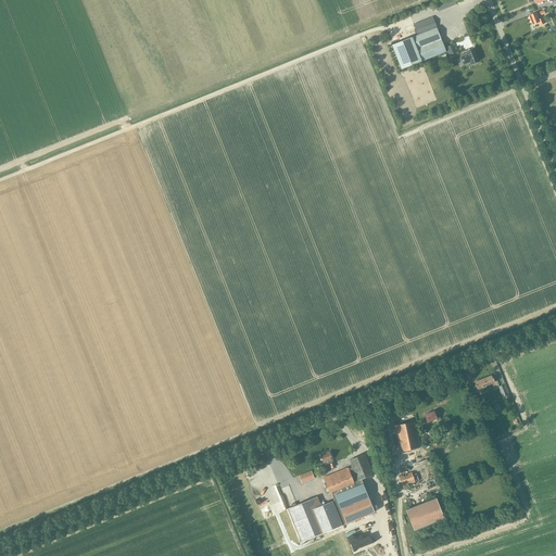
[(439,12),(456,4),(454,0),(443,0),(436,3),(439,12)]
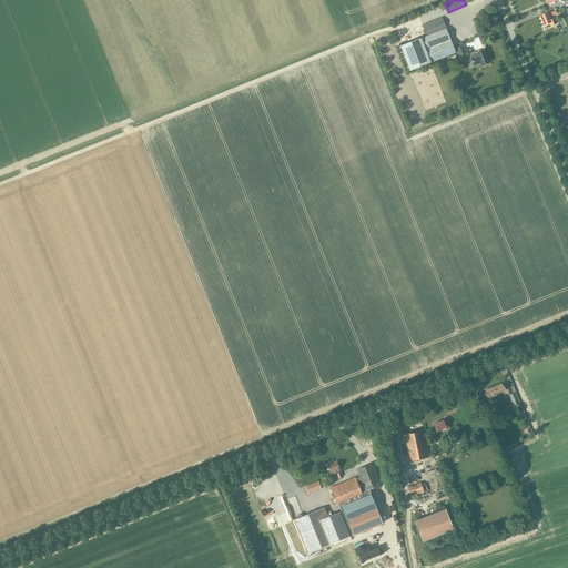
[(548,13),(539,16),(543,26),(549,23),(550,27),(556,24),(554,19),(550,20),(549,17),(556,14),(555,11),(548,13)]
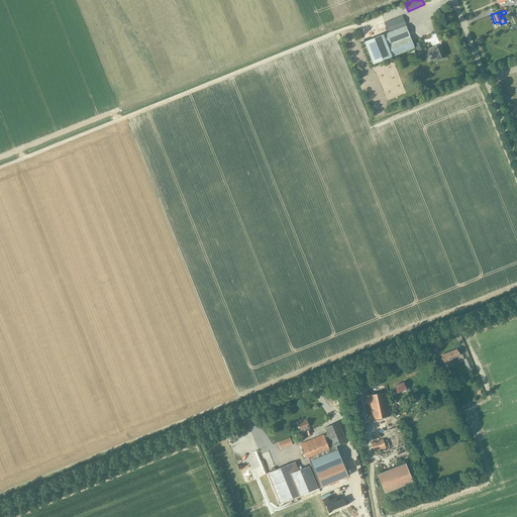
[(406,26),(402,16),(385,23),(388,32),(383,34),(392,57),(414,48),(406,26)]
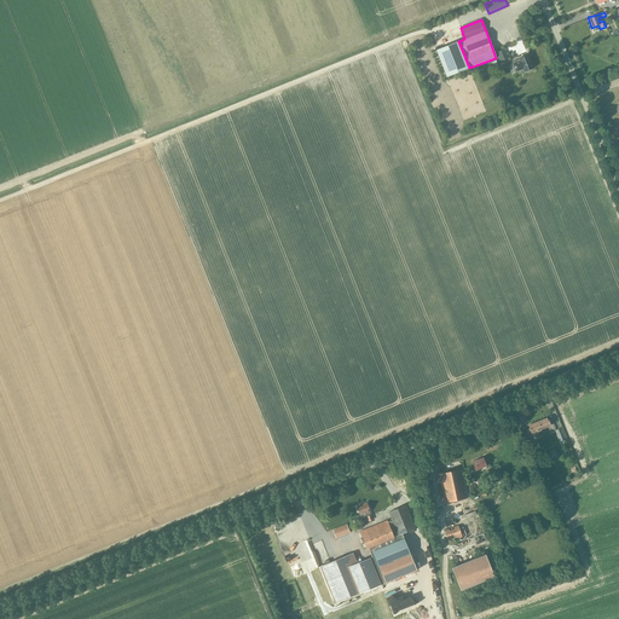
[(458,41),(435,50),(446,77),(469,69),(469,68),(458,41)]
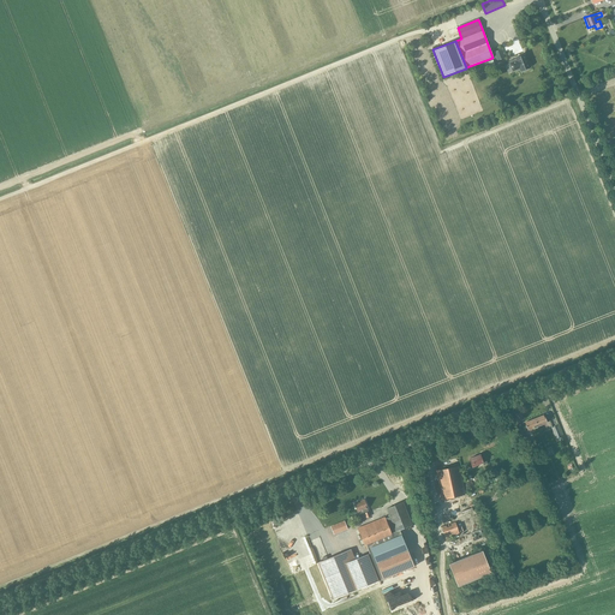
[(497,61),(505,58),(501,49),(494,53),(497,61)]
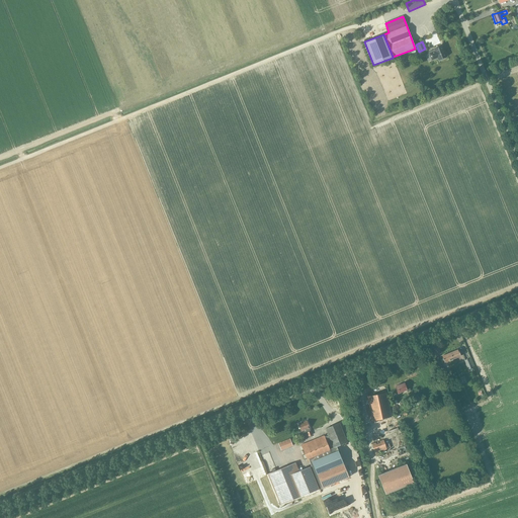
[(434,52),(429,54),(431,60),(437,58),(438,60),(440,60),(440,61),(444,59),(444,58),(445,57),(441,47),(434,50),(434,52)]
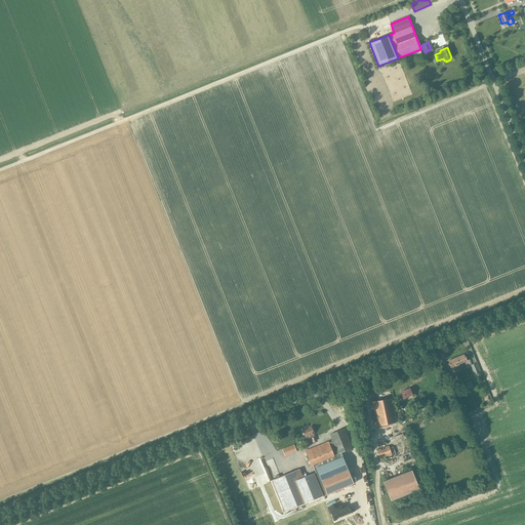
[(456,358),(458,364),(467,361),(465,355),(456,358)]
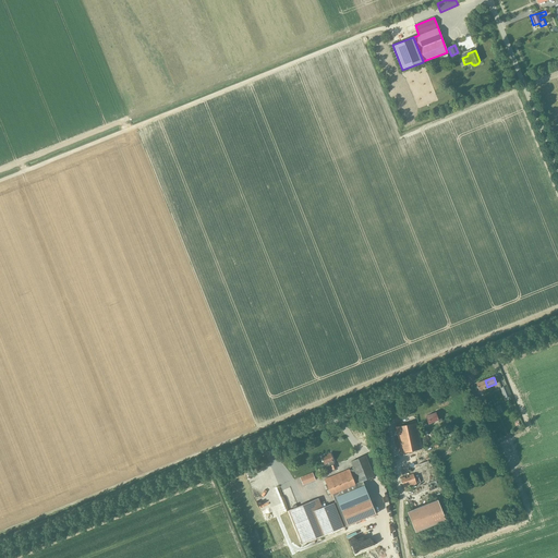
[(478,390),(487,387),(485,380),(475,384),(478,390)]
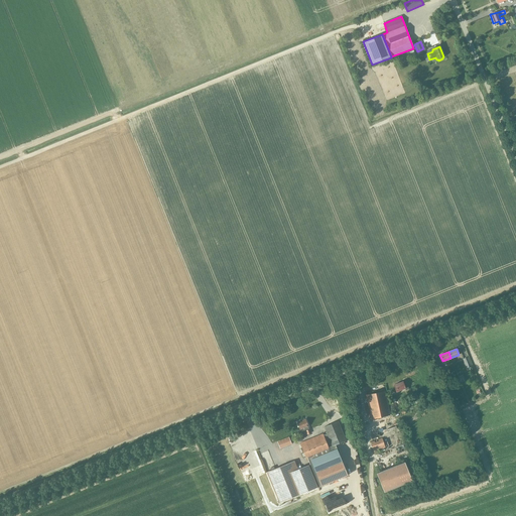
[(463,359),(466,367),(467,369),(472,367),(468,357),(463,359)]
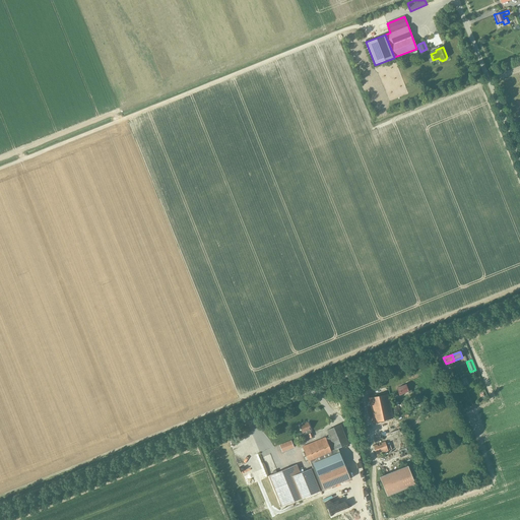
[(408,393),(411,392),(409,386),(406,387),(405,385),(396,388),(399,395),(408,392),(408,393)]
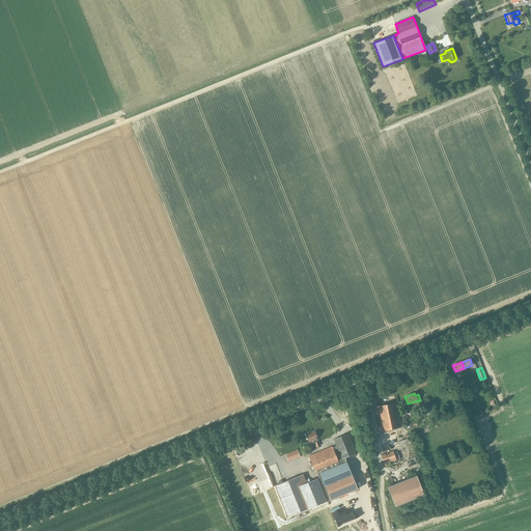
[(382,431),(400,427),(395,402),(376,407),(382,431)]
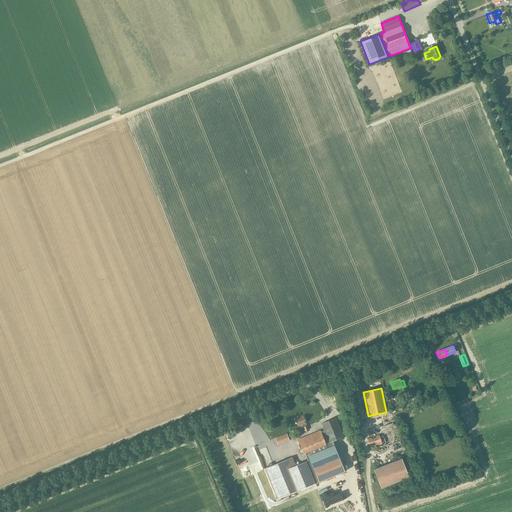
[(303,416),(294,419),(297,427),(298,429),(303,427),(305,431),(308,430),(305,424),(306,423),(303,416)]
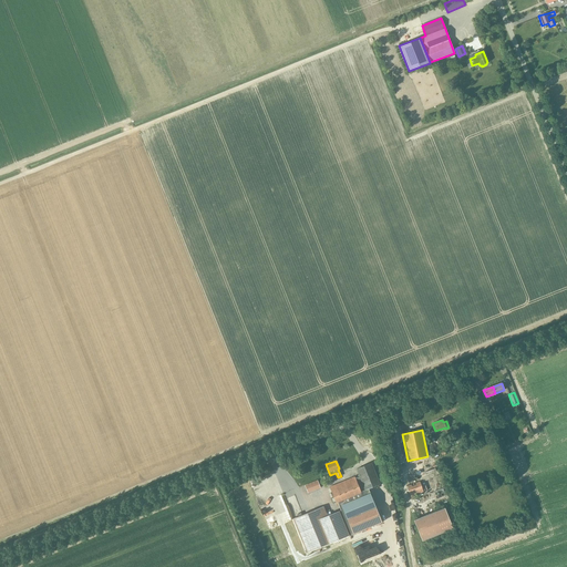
[(322,506),(292,518),(306,553),(381,523),(368,490),(380,485),(371,463),(356,470),(359,477),(356,478),(354,477),(330,487),(337,506),(339,506),(340,511),(327,516),(322,506)]
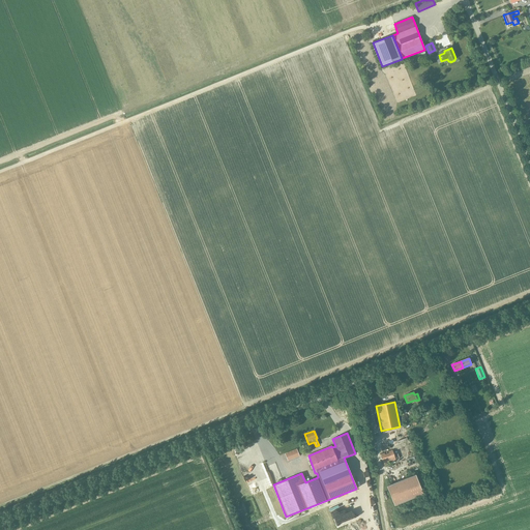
[(288,461),(299,455),(296,448),(285,453),(288,461)]
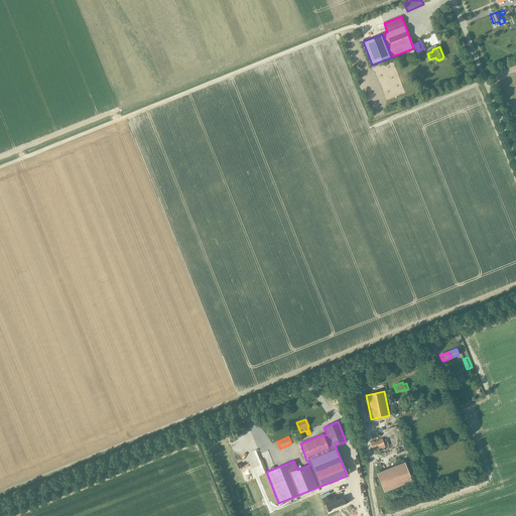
[(373,453),(385,447),(382,438),(378,439),(378,440),(374,442),(374,441),(370,442),(373,453)]
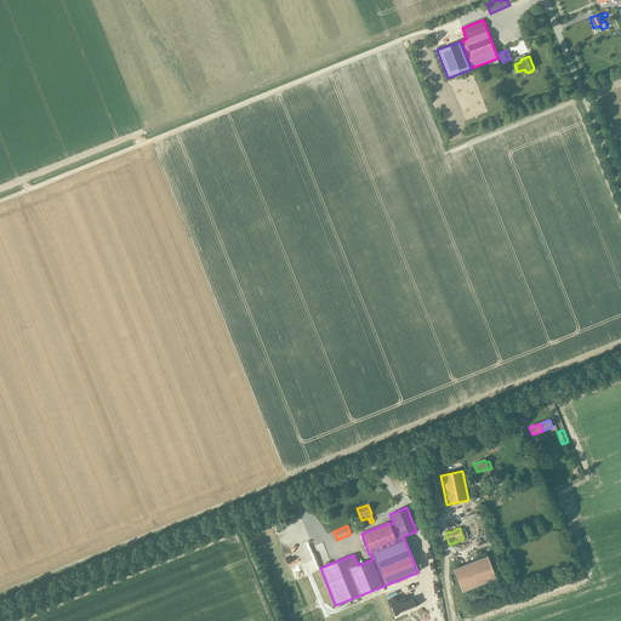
[(322,543),(313,547),(317,557),(325,553),(322,543)]
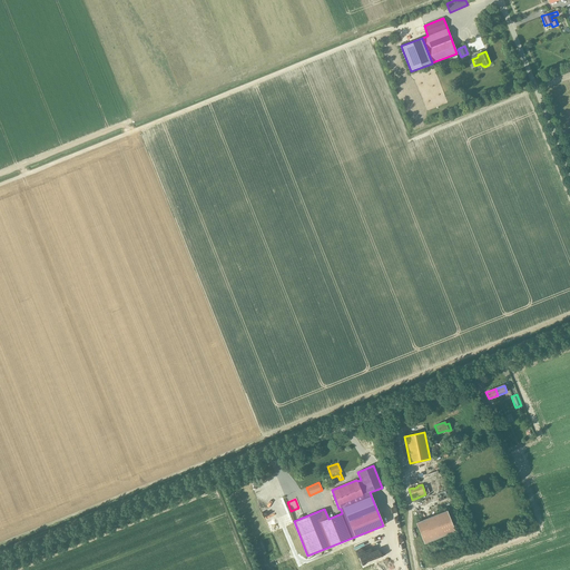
[(424,544),(455,531),(446,510),(415,522),(424,544)]
